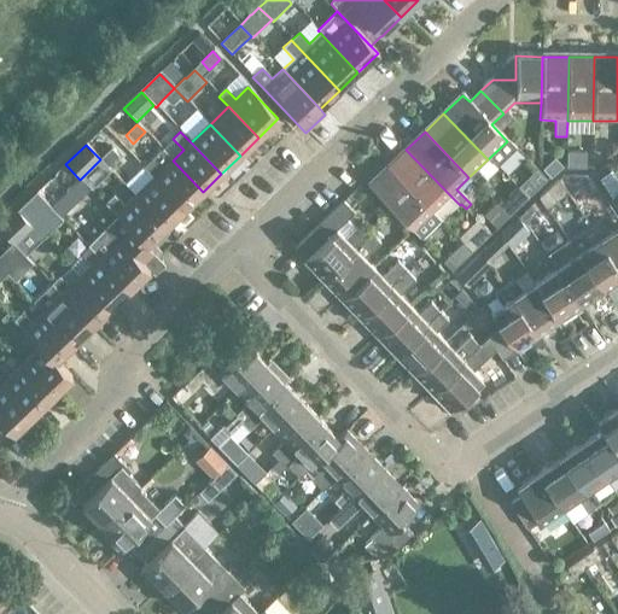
[(99,161),(108,168),(117,158),(110,150),(100,159),(99,161)]
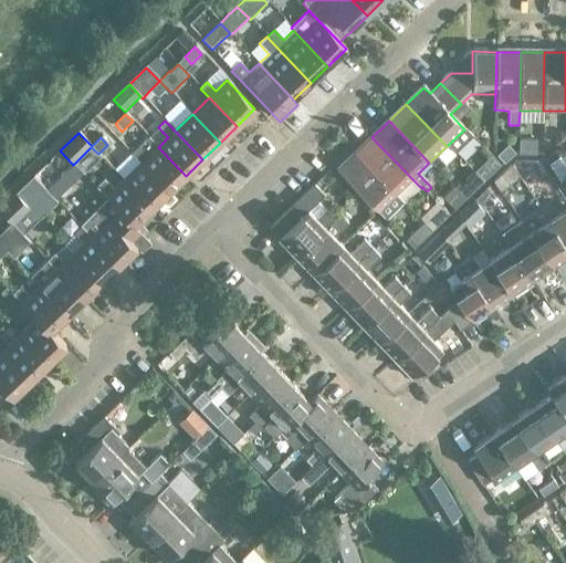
[(412,179),(371,137),(354,154),(395,196),(412,179)]
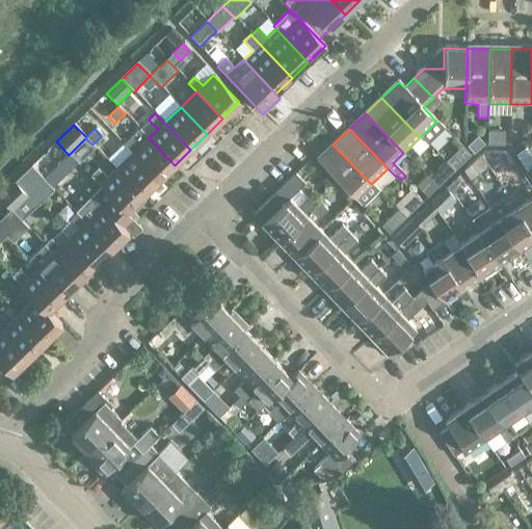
[(132,154),(158,181),(175,165),(149,138),(139,130),(124,146),(132,154)]
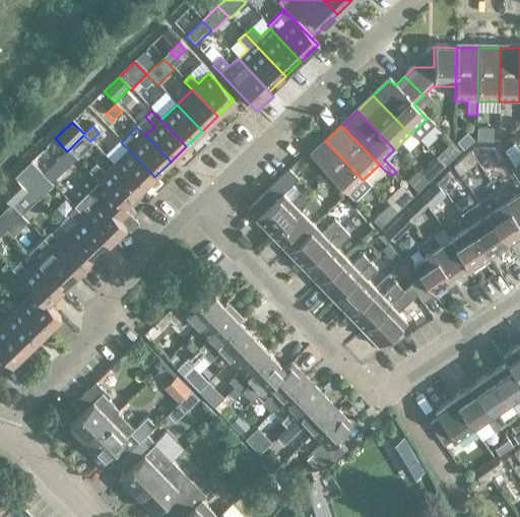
[(492,143),(493,131),(476,131),(476,142),(492,143)]
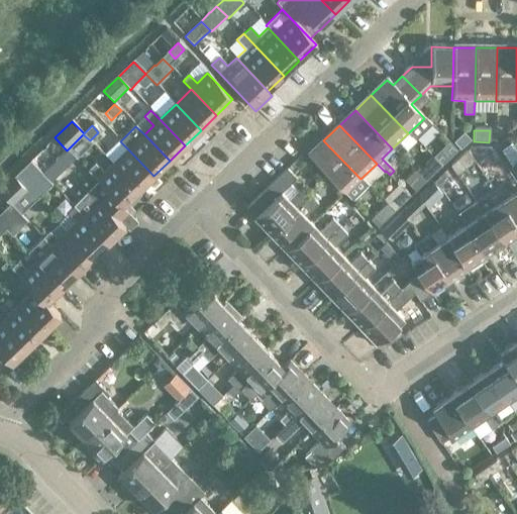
[(459,149),(469,141),(462,135),(454,143),(459,149)]
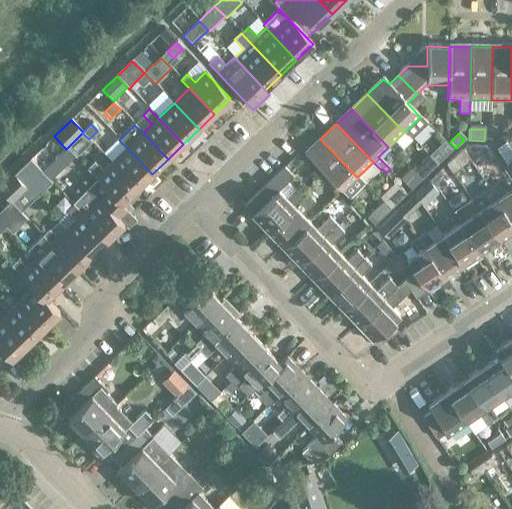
[(364,184),(357,177),(320,139),(304,155),(348,199),(364,184)]
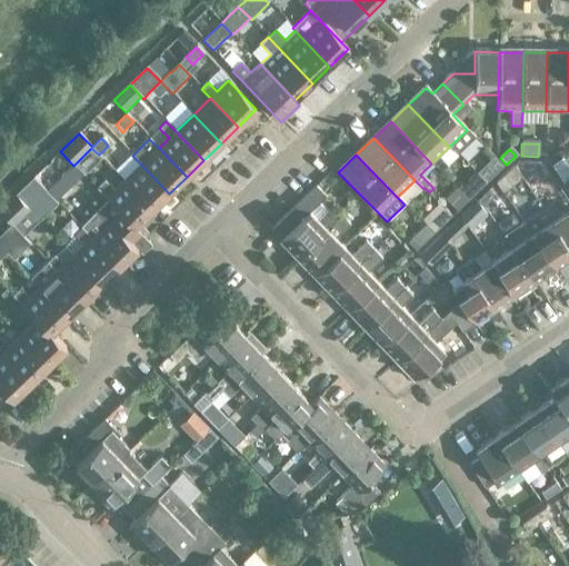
[(563,184),(568,179),(568,172),(561,160),(551,167),(563,184)]
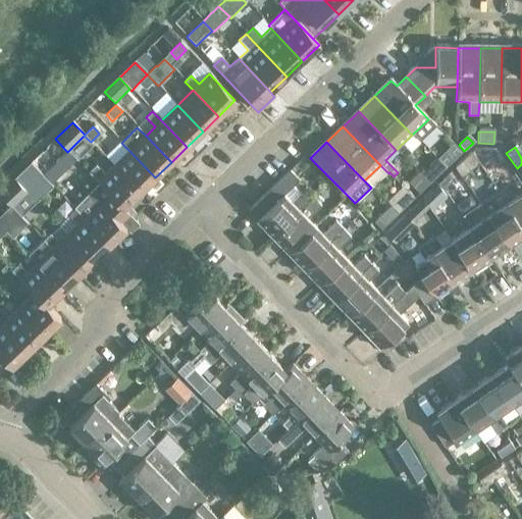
[(478,164),(487,159),(498,151),(497,149),(476,149),(471,154),(478,164)]
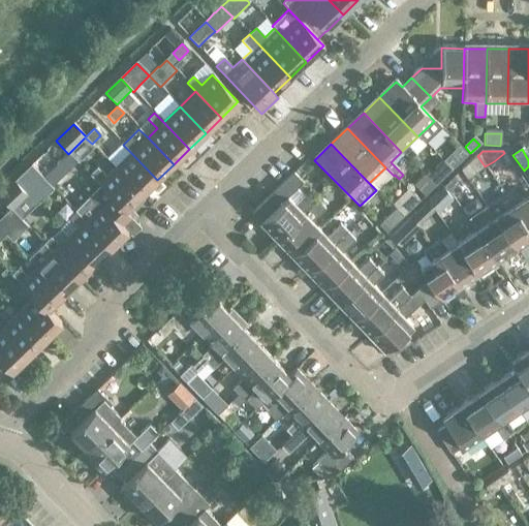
[(116,168),(141,195),(157,180),(131,153),(116,168)]
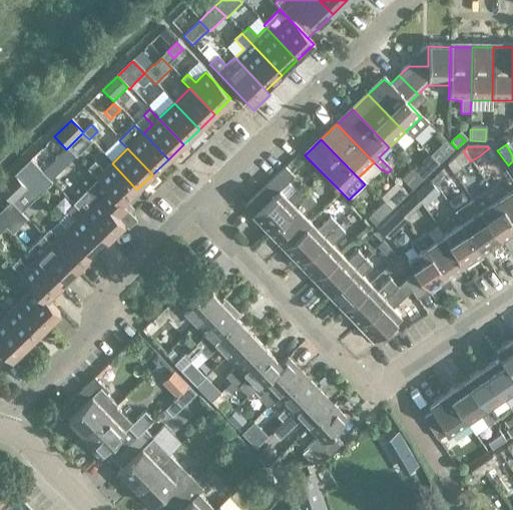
[(58,156),(67,166),(75,158),(66,149),(58,156)]
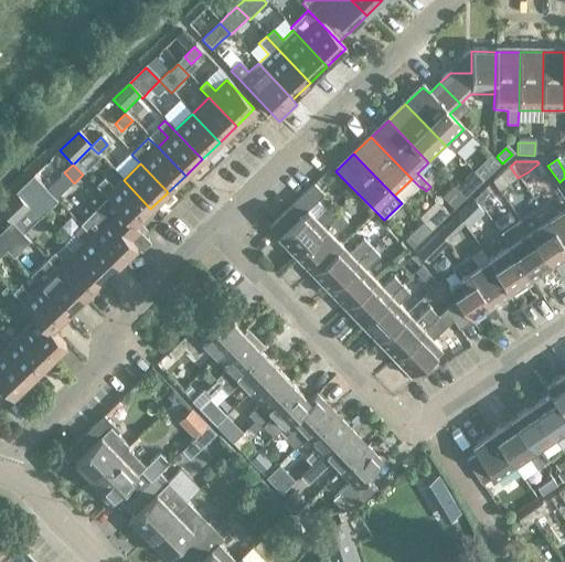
[(510,167),(500,176),(492,182),(499,192),(518,178),(510,167)]
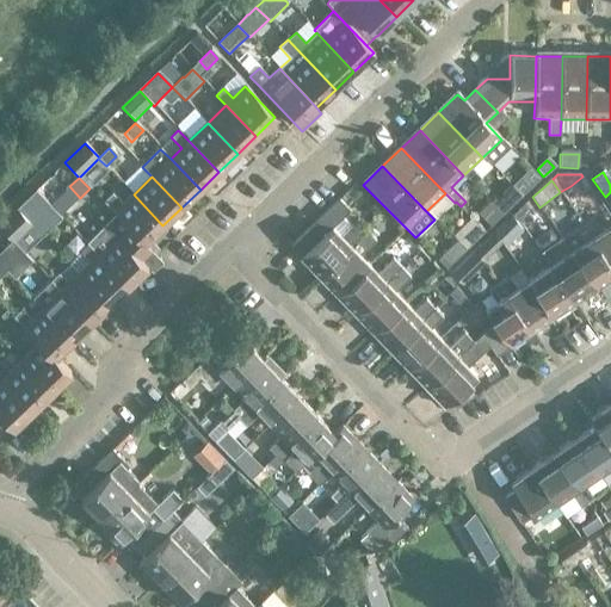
[(508,210),(520,198),(512,189),(499,200),(508,210)]
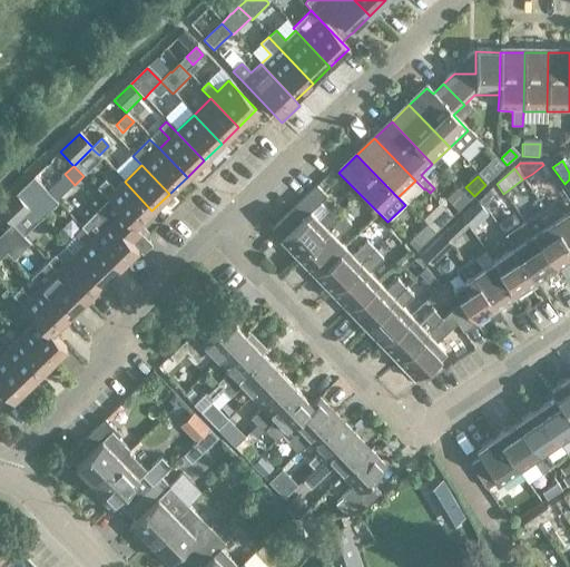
[(60,178),(46,194),(55,203),(56,204),(70,189),(60,178)]
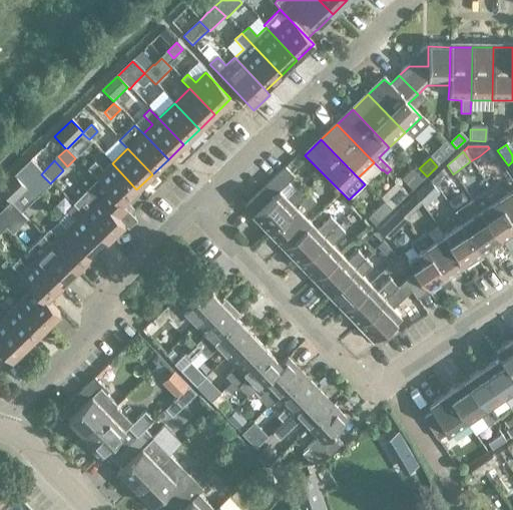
[(57,195),(82,170),(73,161),(48,186),(57,195)]
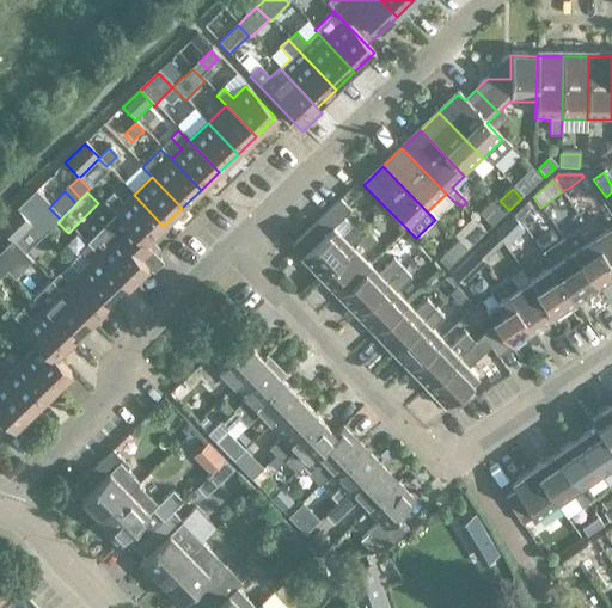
[(163,226),(134,195),(123,206),(112,195),(103,203),(114,214),(116,216),(144,245),(163,226)]
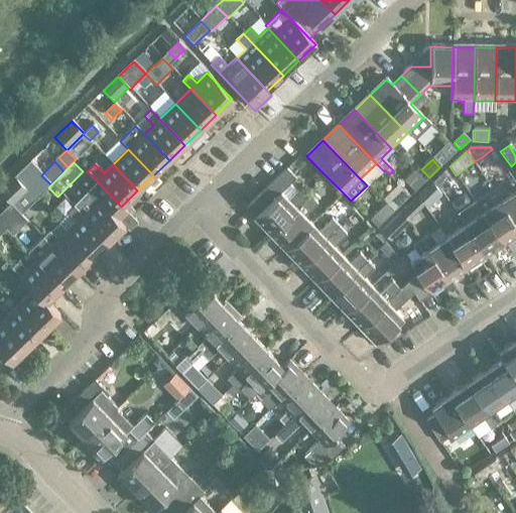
[(268,236),(305,200),(296,190),(287,201),(280,194),(294,179),(286,170),(263,193),(246,210),(254,219),(252,220),(268,236)]
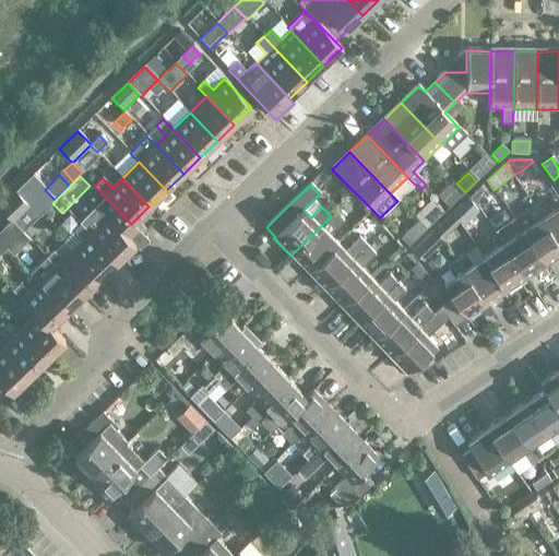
[(439,194),(444,200),(450,206),(460,198),(449,186),(439,194)]
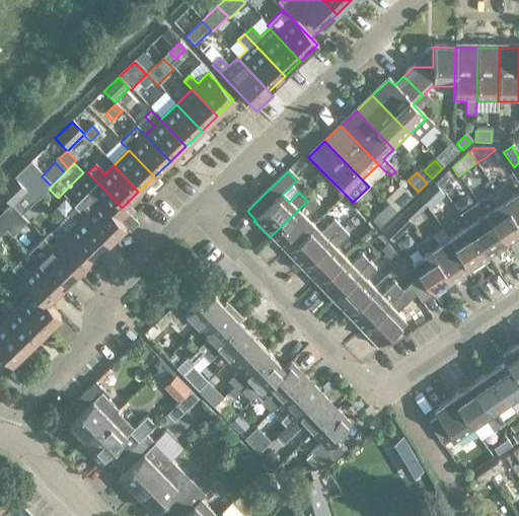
[(440,190),(449,181),(443,175),(435,185),(440,190)]
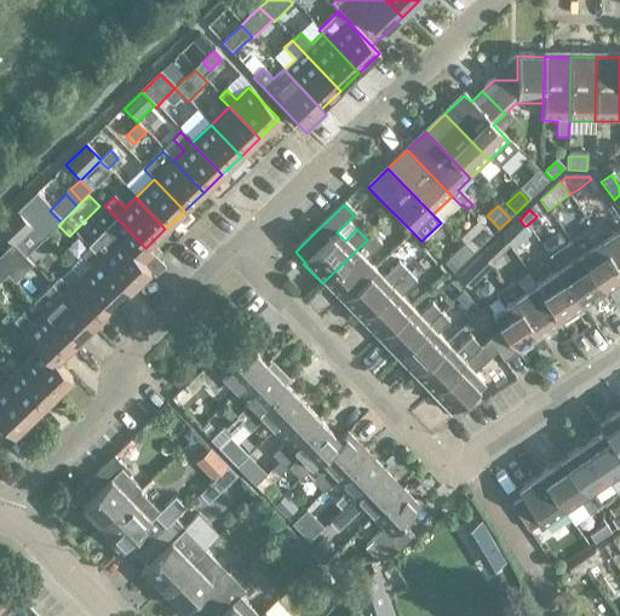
[(59,220),(50,211),(30,228),(41,239),(59,220)]
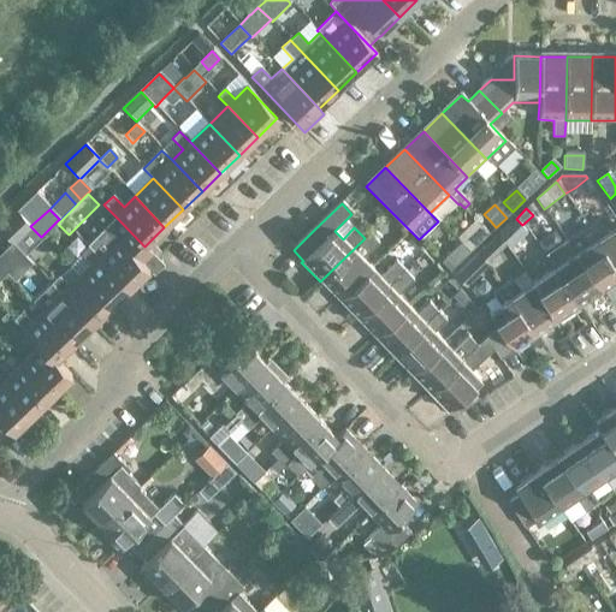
[(0,227),(0,230),(13,244),(30,226),(17,212),(0,227)]
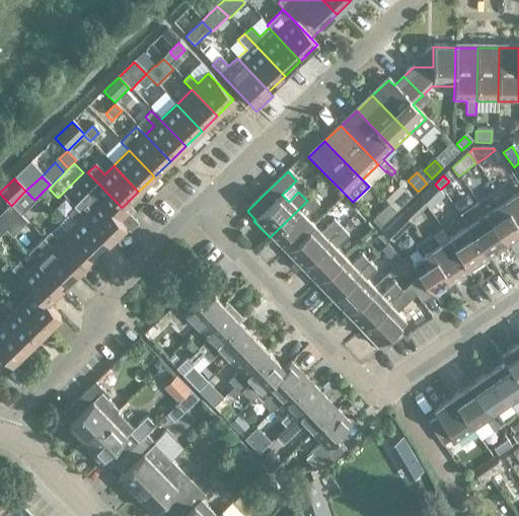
[(386,178),(371,193),(377,200),(392,186),(386,178)]
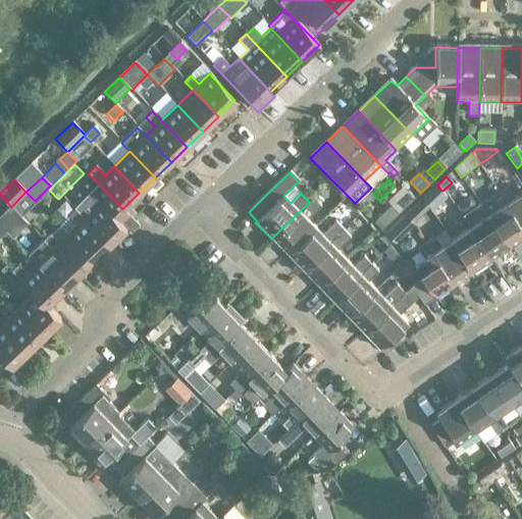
[(74,210),(84,219),(109,246),(125,230),(120,224),(129,216),(122,209),(99,185),(73,208),(74,209),(74,210)]
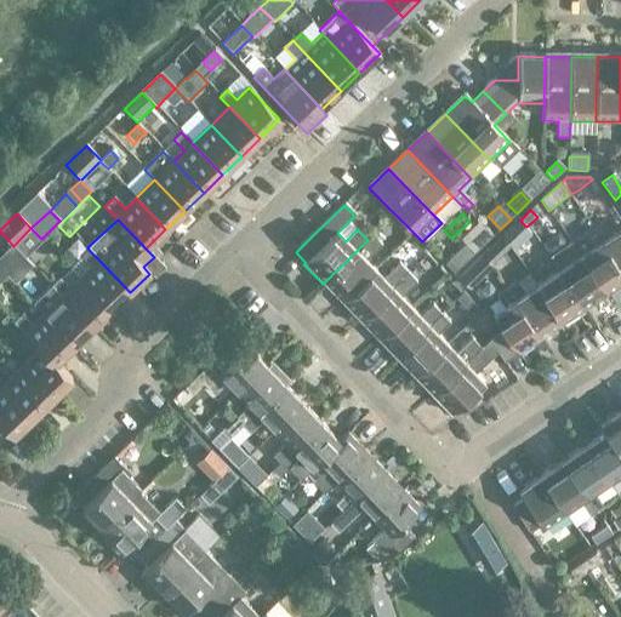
[(533,234),(527,227),(520,221),(502,236),(511,249),(514,252),(533,234)]
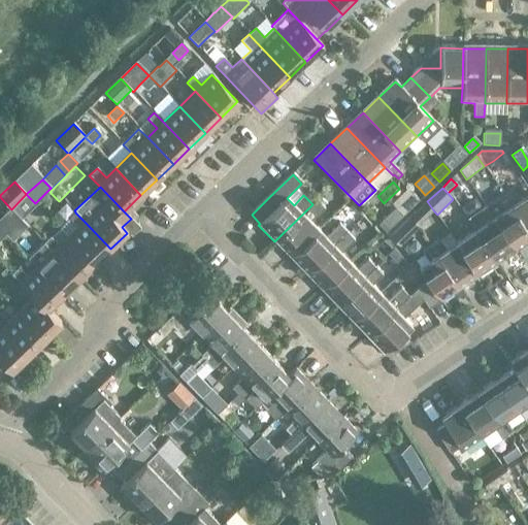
[(504,196),(527,231),(527,195),(520,201),(513,190),(504,196)]
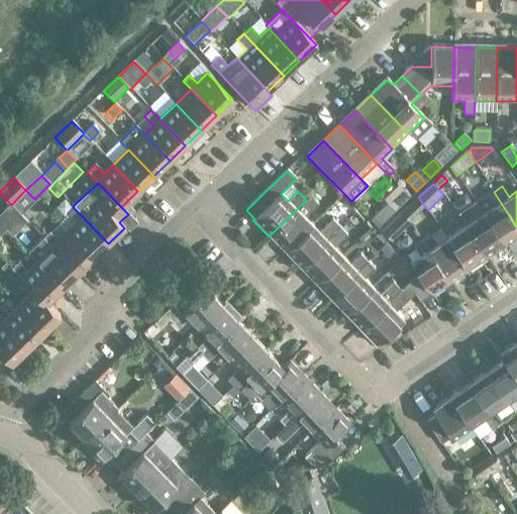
[(398,209),(410,197),(404,192),(393,203),(398,209)]
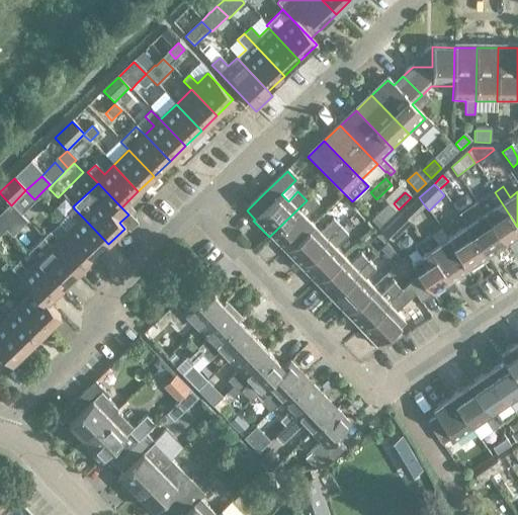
[(477,204),(505,247),(517,238),(517,227),(495,192),(477,204)]
